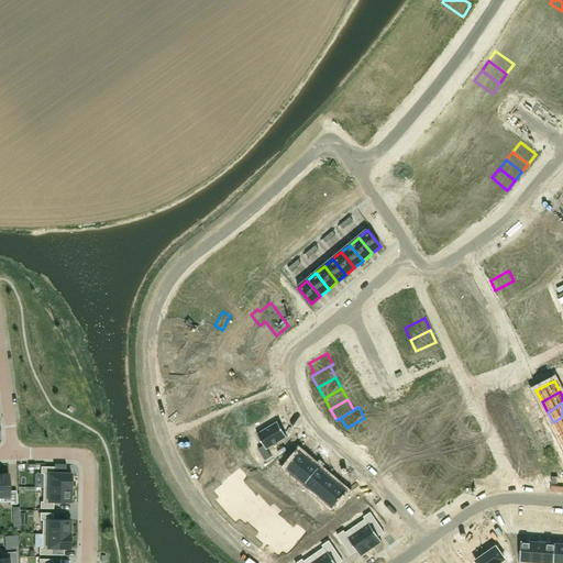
[(562,417),(553,422),(559,433),(562,430),(562,417)]
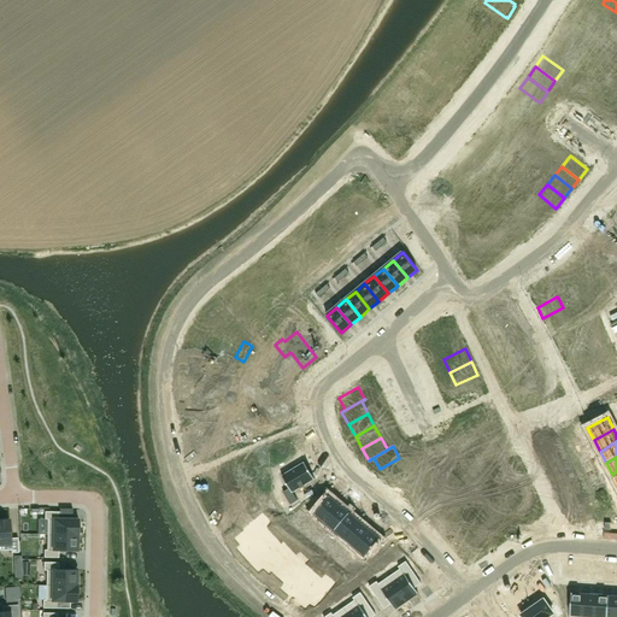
[(399,458),(380,469),(387,481),(406,470),(399,458)]
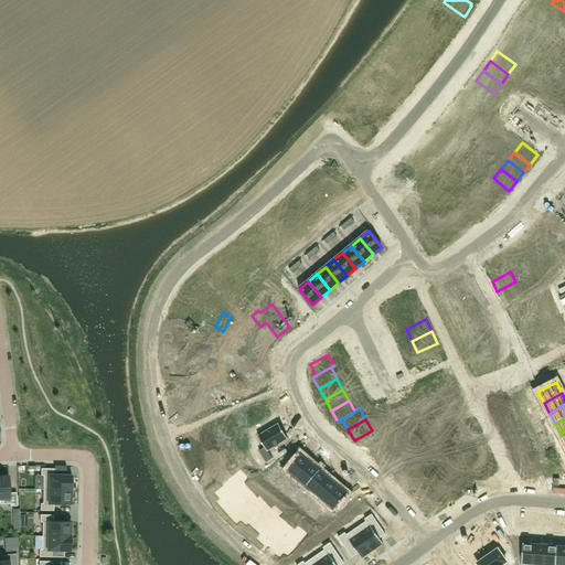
[(279,424),(258,436),(265,447),(259,451),(266,462),(273,458),(268,451),(288,438),(279,424)]
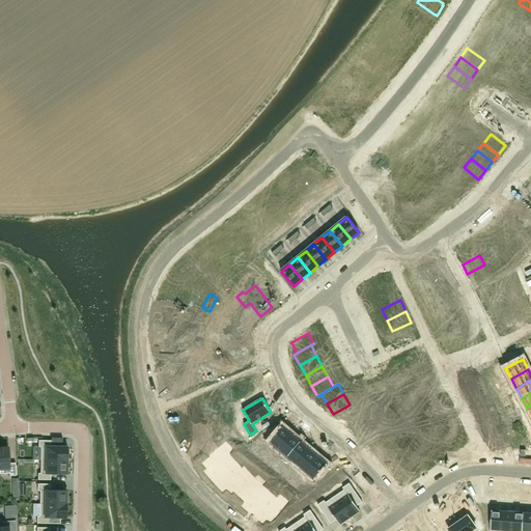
[(452,423),(446,427),(457,445),(464,441),(452,423)]
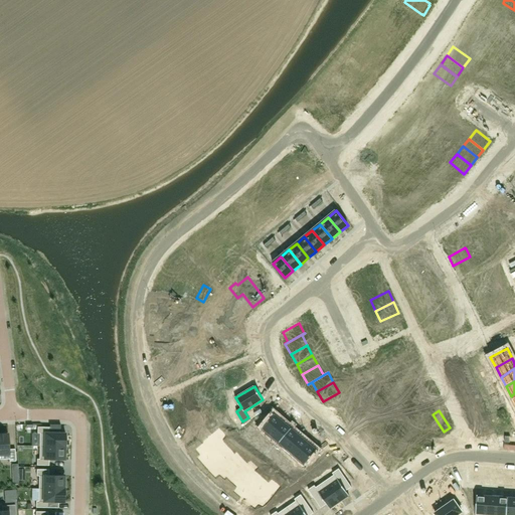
[(275,413),(263,428),(271,436),(284,421),(275,413)]
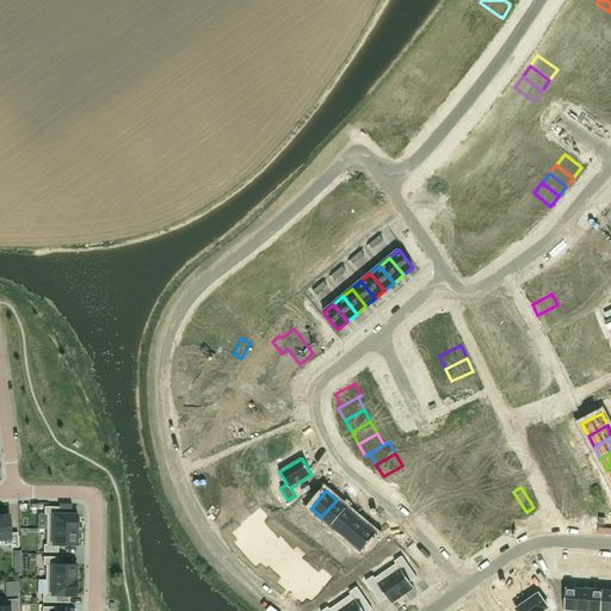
[(513,492),(506,497),(519,517),(526,512),(513,492)]
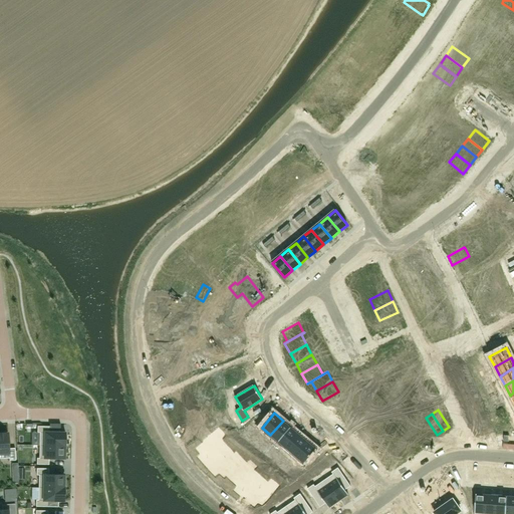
[(426,418),(420,423),(431,439),(437,435),(426,418)]
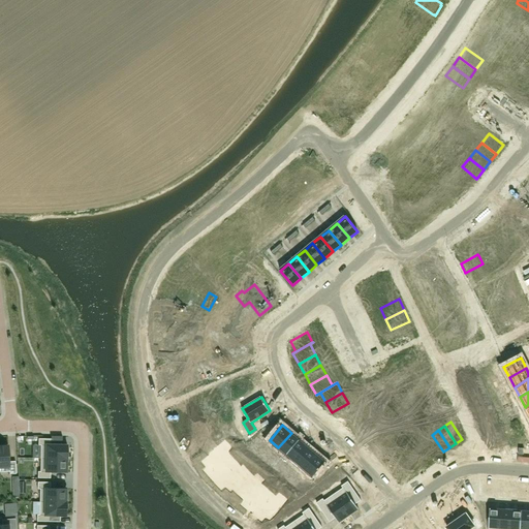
[(291,433),(278,447),(287,455),(300,440),(291,433)]
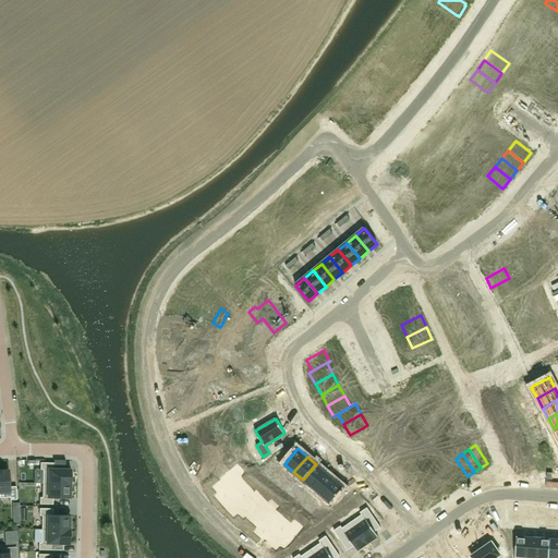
[(456,459),(448,463),(461,482),(468,476),(456,459)]
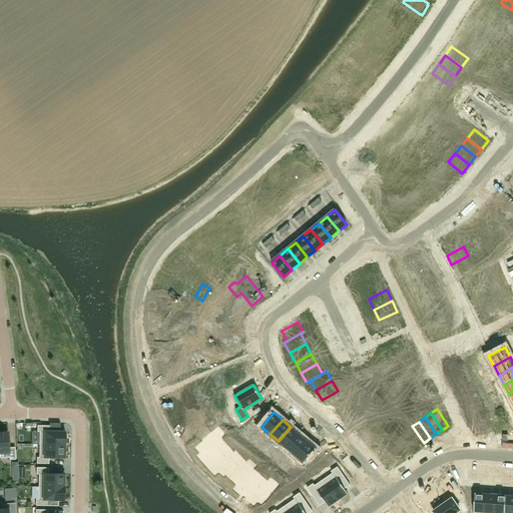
[(37,426),(37,432),(40,432),(39,445),(64,446),(65,446),(65,432),(49,432),(49,426),(37,426)]
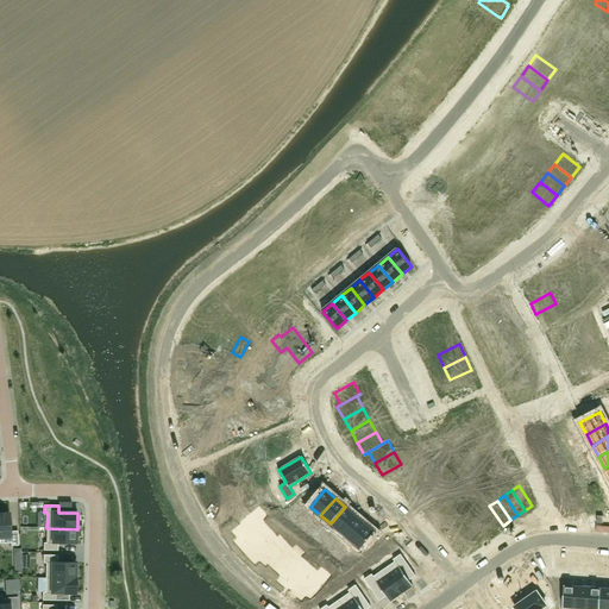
[(345,507),(331,523),(340,532),(355,515),(345,507)]
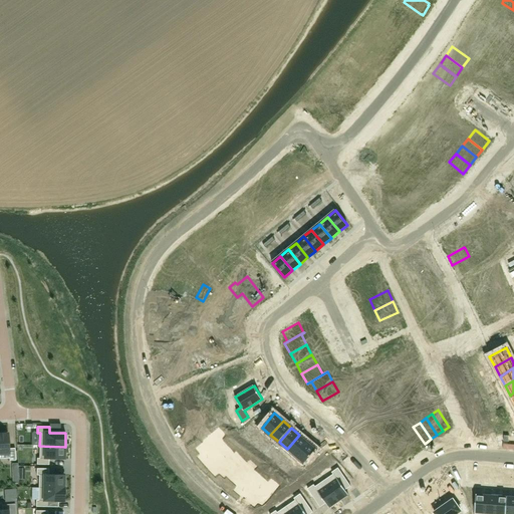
[(219,430),(199,449),(203,454),(200,458),(208,466),(226,449),(219,441),(224,436),(219,430)]
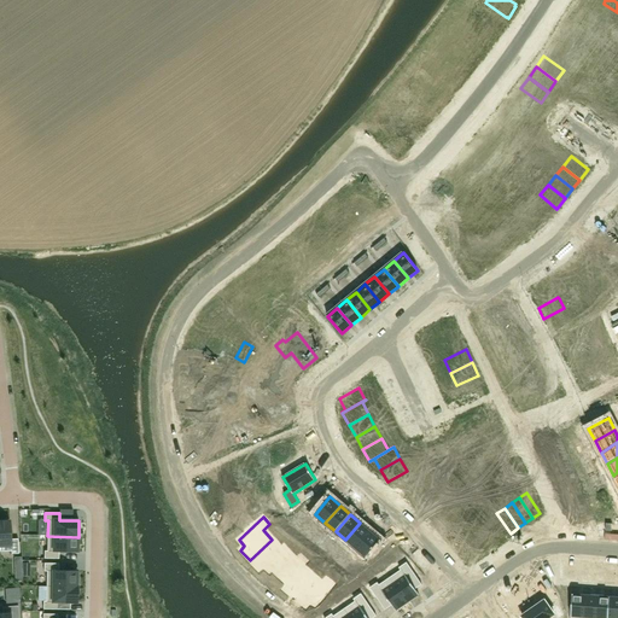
[(11,554),(19,553),(18,538),(11,540),(10,520),(0,520),(0,552),(11,551),(11,554)]
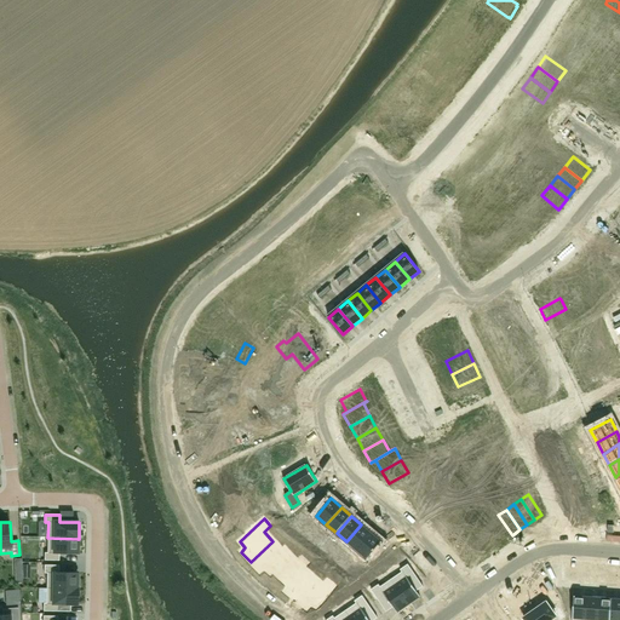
[(361,524),(346,541),(356,550),(372,533),(361,524)]
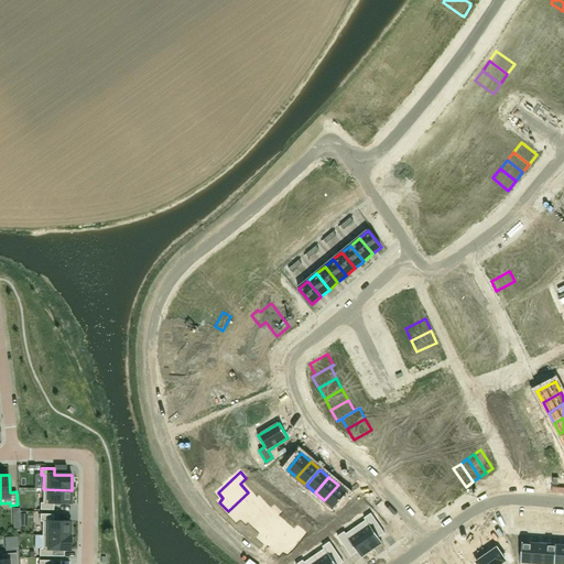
[(338,485),(324,500),(334,508),(347,492),(338,485)]
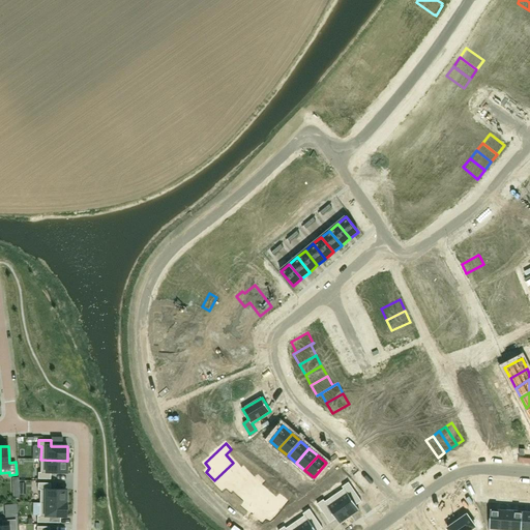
[(38,472),(38,479),(51,479),(51,473),(66,473),(66,461),(40,460),(40,473),(38,472)]
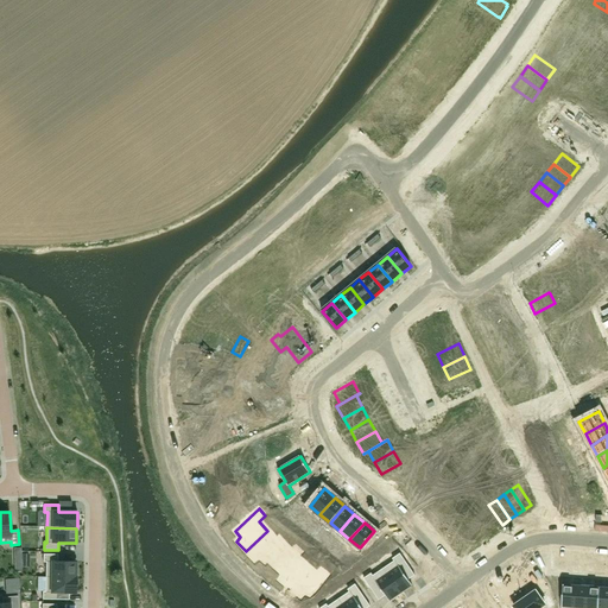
[(267,531),(246,551),(255,562),(260,557),(266,563),(285,544),(279,538),(277,540),(267,531)]
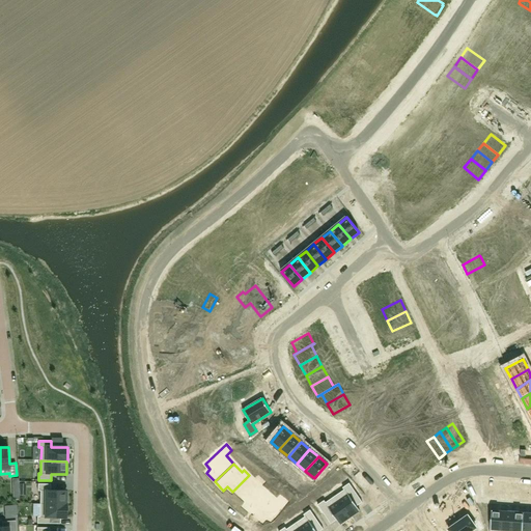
[(258,478),(242,498),(247,502),(244,506),(253,514),(270,494),(260,486),(264,482),(258,478)]
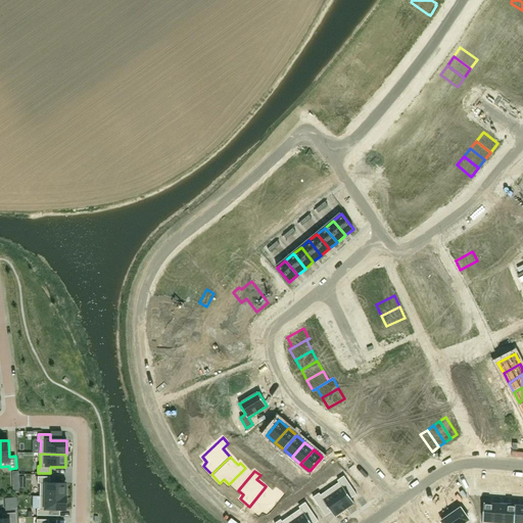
[(339,482),(330,488),(344,510),(354,503),(351,498),(358,494),(344,476),(338,480),(339,482)]
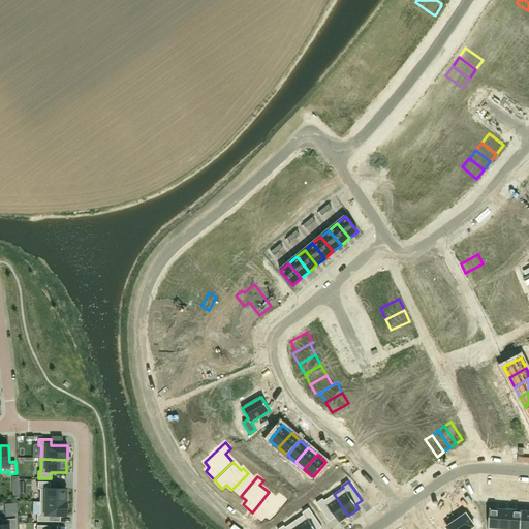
[(38,483),(37,489),(40,489),(40,503),(66,503),(66,502),(66,489),(50,489),(51,483),(38,483)]
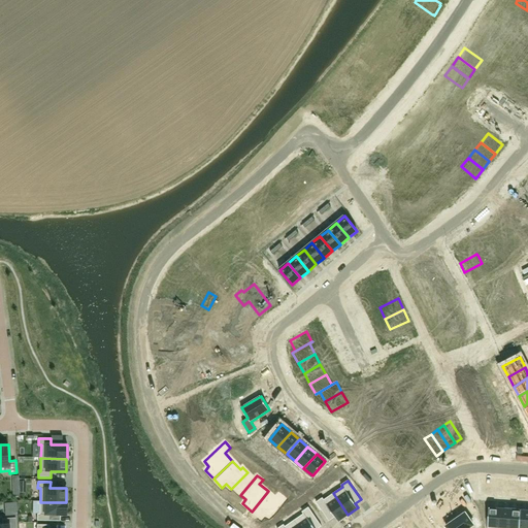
[(268,491),(252,512),(261,519),(264,515),(269,519),(286,499),(279,494),(276,498),(268,491)]
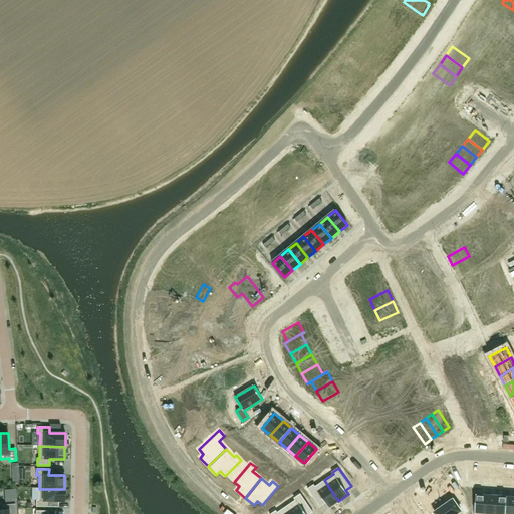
[(314,485),(307,489),(320,507),(326,503),(329,508),(338,501),(324,480),(315,486),(314,485)]
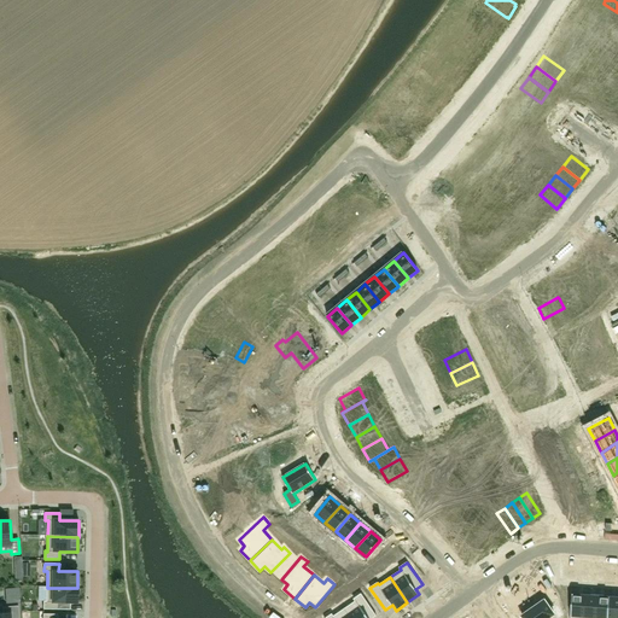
[(44,601),(44,610),(58,610),(58,602),(77,602),(77,588),(47,588),(46,601),(44,601)]
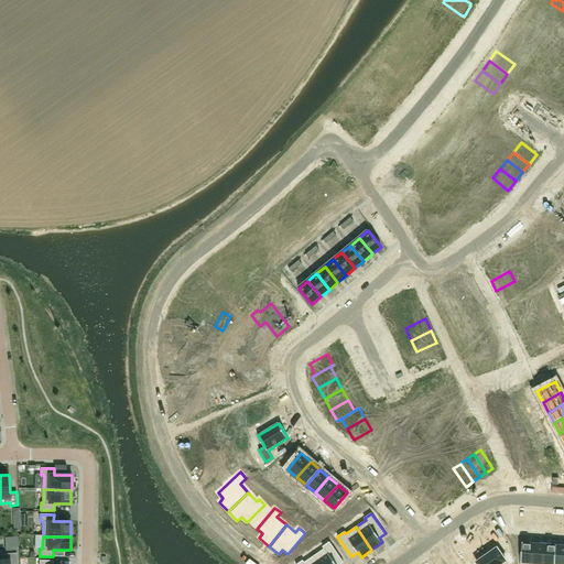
[(324,549),(314,555),(320,563),(340,563),(344,562),(329,542),(323,546),(324,549)]
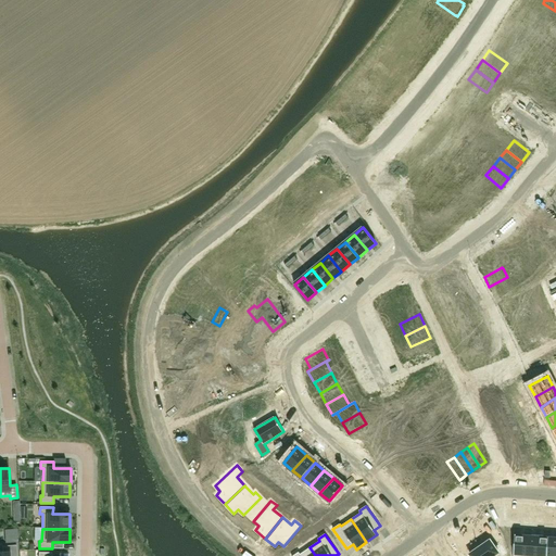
[(515,534),(513,555),(525,555),(527,535),(515,534)]
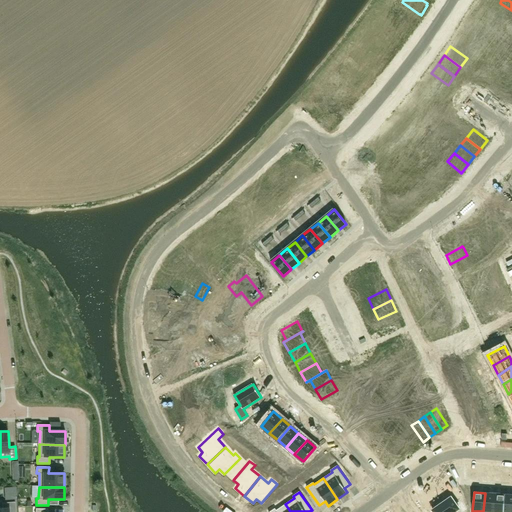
[(485,493),(483,511),(493,511),(495,493),(485,493)]
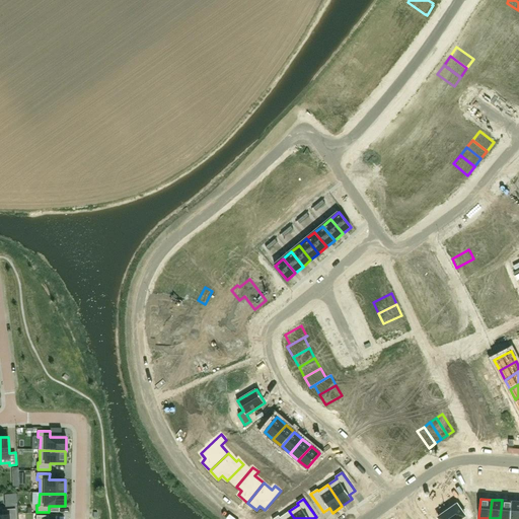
[(502,500),(500,518),(510,518),(512,501),(502,500)]
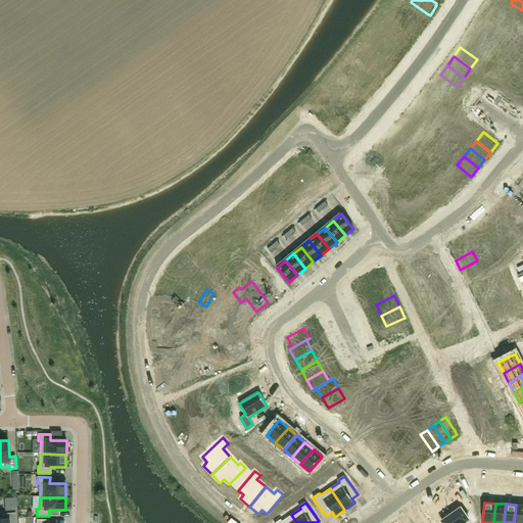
[(522,522),(522,505),(516,505),(514,522),(522,522)]
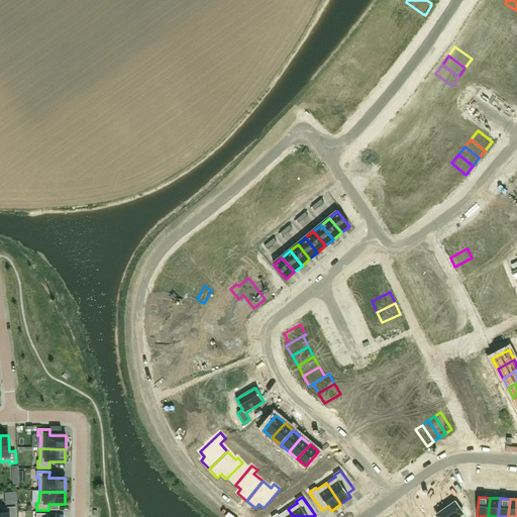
[(455,502),(437,515),(437,516),(458,516),(463,514),(464,516),(467,516),(472,514),(464,504),(459,507),(455,502)]
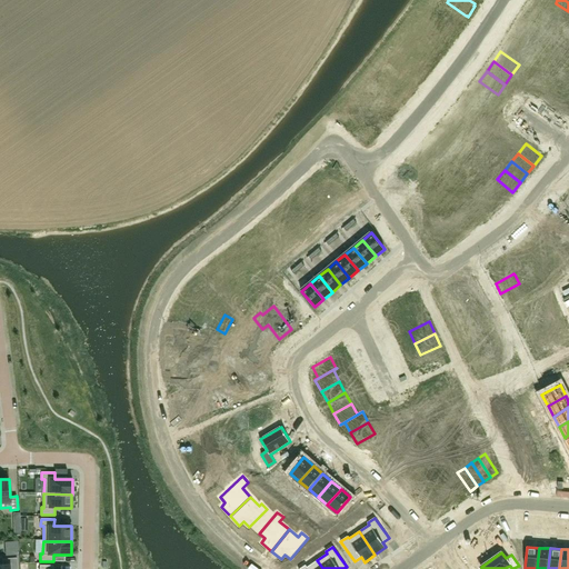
[(0,568),(17,568),(17,558),(2,559),(2,565),(0,565),(0,568)]
